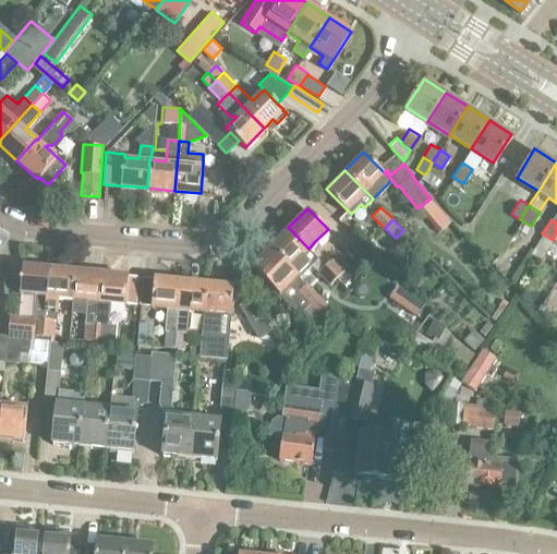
[(288,227),(268,245),(290,267),(299,277),(312,265),(318,257),(310,248),(309,249),(288,227)]
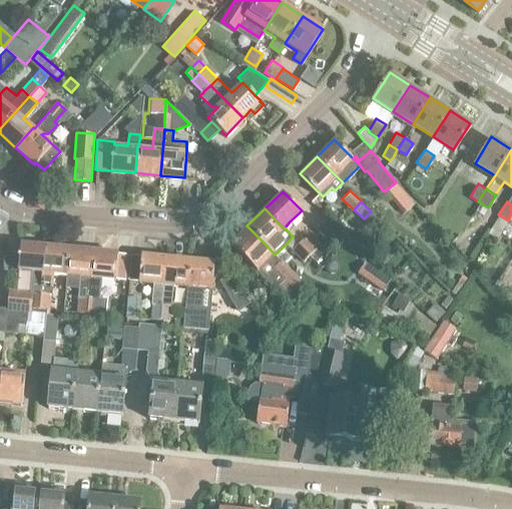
[(344,238),(327,221),(318,230),(335,246),(344,238)]
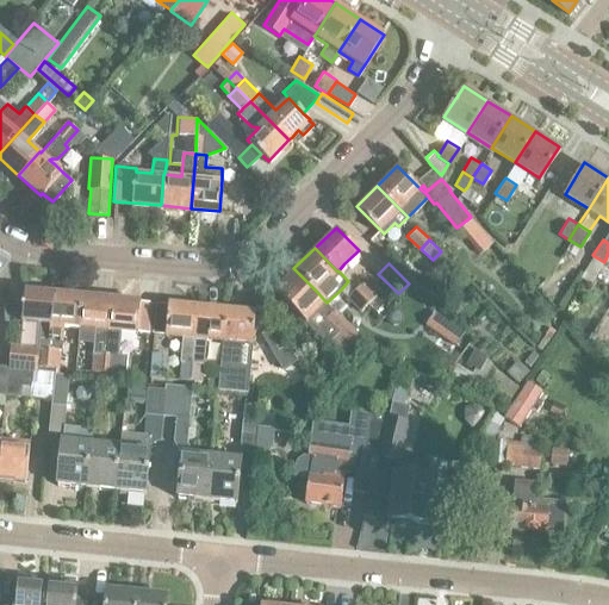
[(608,291),(608,269),(592,266),(588,286),(608,291)]
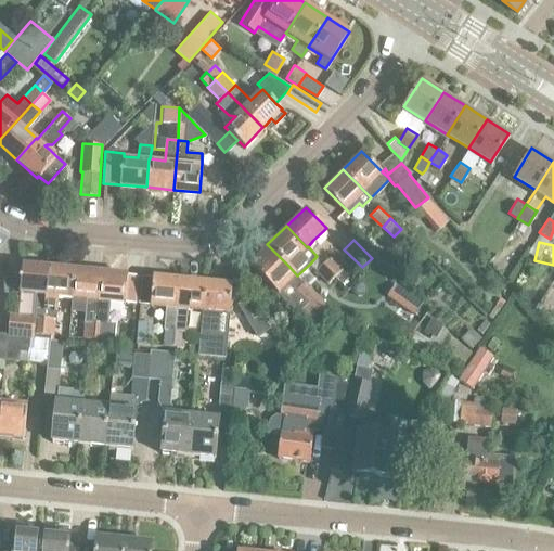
[(267,244),(248,263),(269,284),(281,296),(287,302),(306,282),(297,276),(288,266),(267,244)]
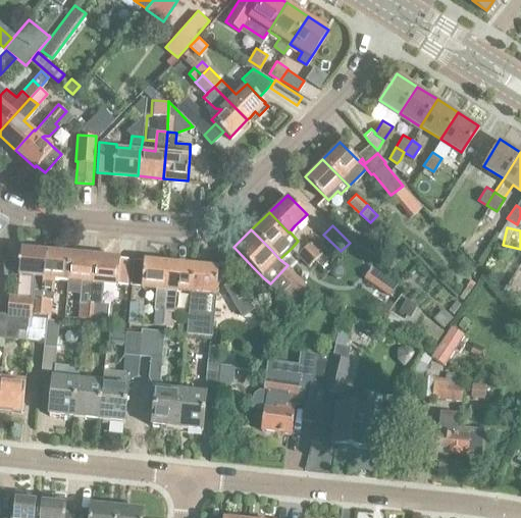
[(311,240),(304,247),(315,258),(322,251),(322,250),(311,240)]
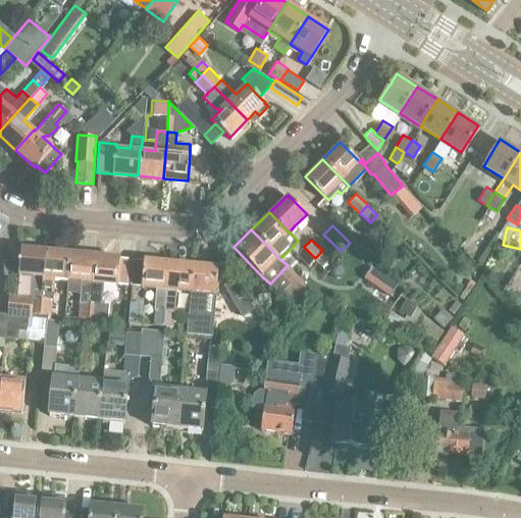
[(20,260),(19,273),(30,274),(32,274),(30,295),(30,297),(41,298),(42,291),(43,275),(44,275),(47,249),(21,246),(20,260)]
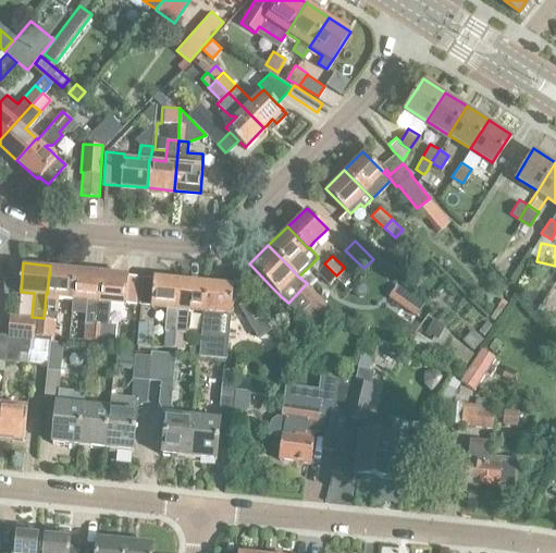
[(324,263),(318,271),(329,283),(331,281),(336,275),(324,263)]
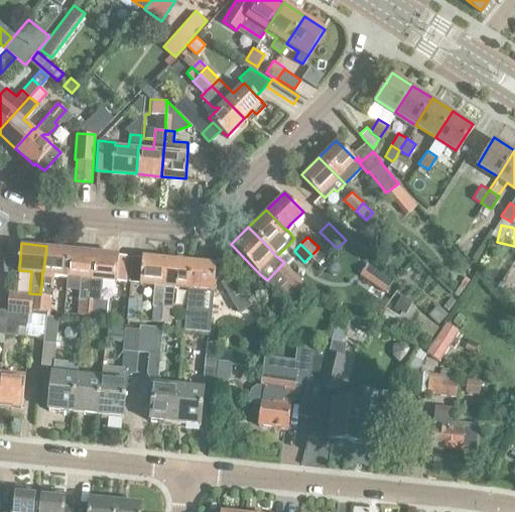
[(41,287),(40,294),(51,295),(51,294),(52,288),(53,288),(54,273),(67,274),(70,248),(46,246),(43,272),(42,272),(41,287)]
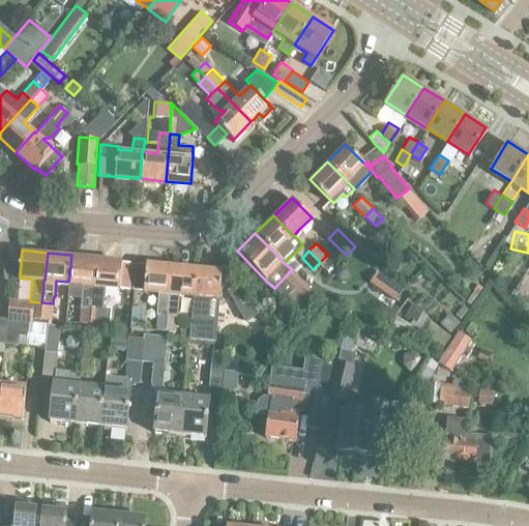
[(71,255),(68,282),(82,284),(80,307),(81,307),(91,308),(96,257),(71,255)]
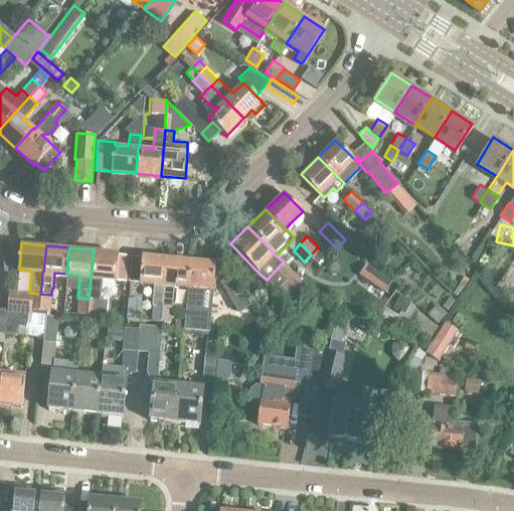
[(324,254),(318,247),(311,254),(312,256),(314,258),(318,262),(324,254)]
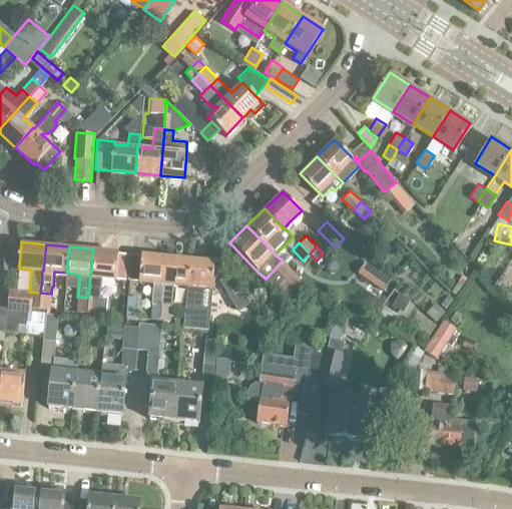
[(93,248),(88,298),(98,299),(98,298),(99,299),(101,277),(115,278),(117,252),(117,251),(93,248)]
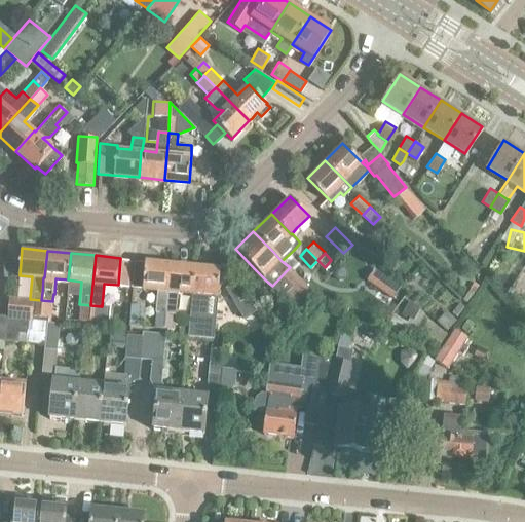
[(145,262),(143,287),(157,288),(158,289),(156,311),(164,311),(170,263),(145,260),(145,261),(145,262)]
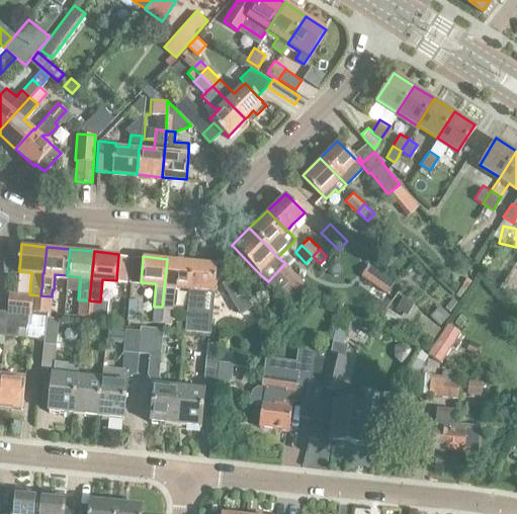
[(3,257),(2,257),(4,271),(16,272),(18,272),(19,271),(20,258),(17,258),(3,257)]
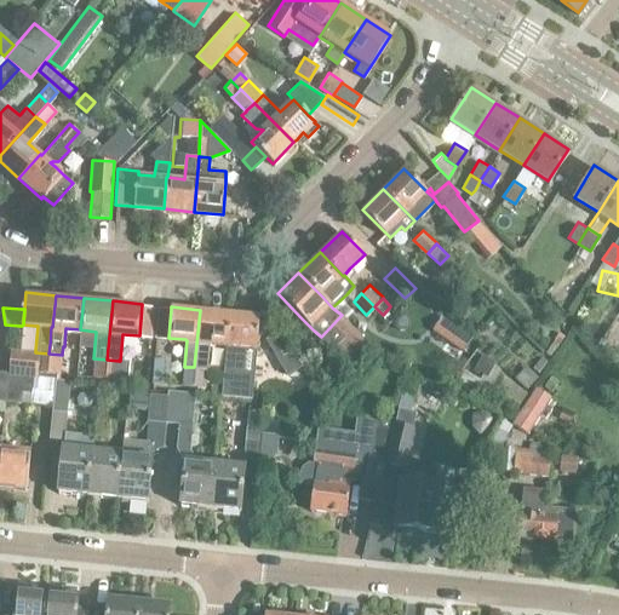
[(200,310),(194,367),(206,368),(208,342),(227,344),(229,312),(200,310)]
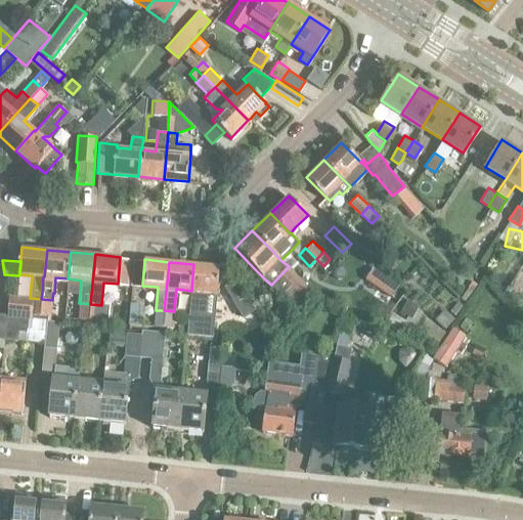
[(187,326),(187,332),(213,334),(215,313),(201,312),(202,292),(216,293),(219,266),(193,264),(191,291),(187,326)]
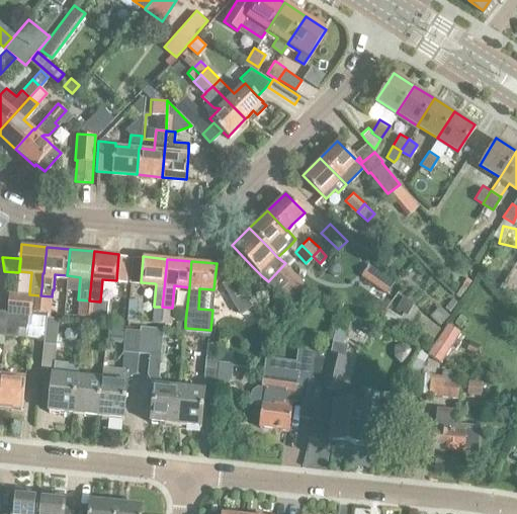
[(385,292),(391,283),(392,281),(371,261),(361,275),(385,292)]
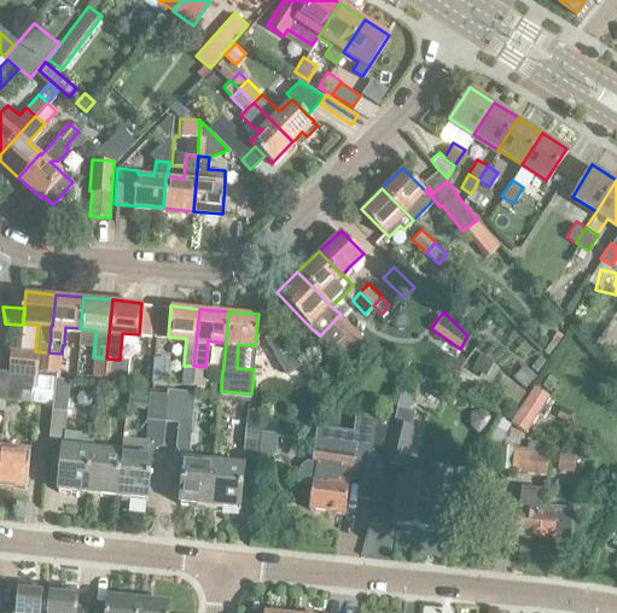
[(341,314),(320,336),(331,348),(335,344),(336,345),(349,358),(350,357),(360,346),(366,342),(367,340),(341,314)]
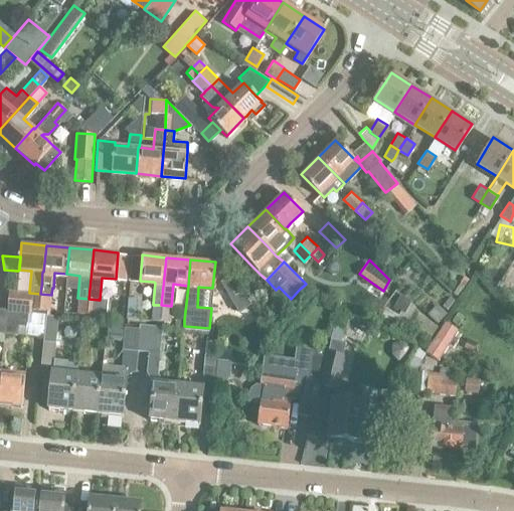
[(222,282),(238,310),(249,304),(233,276),(222,282)]
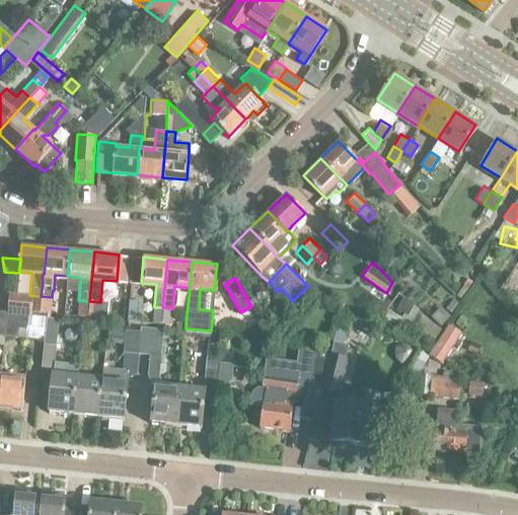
[(468,285),(463,283),(456,293),(461,296),(468,285)]
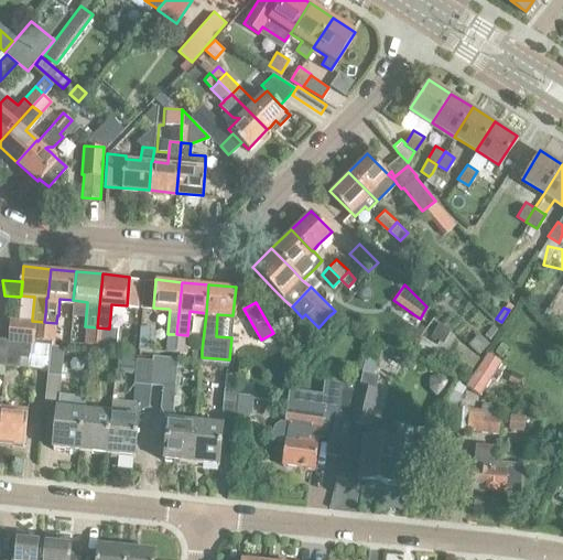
[(8,337),(8,338),(30,341),(32,321),(32,319),(12,316),(10,316),(10,319),(8,337)]
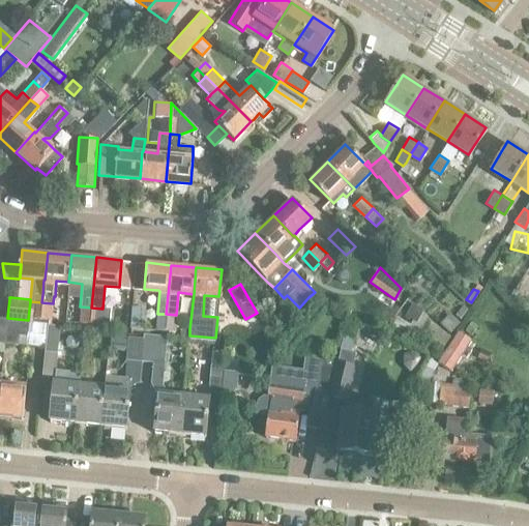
[(412,300),(405,314),(417,320),(422,311),(412,300)]
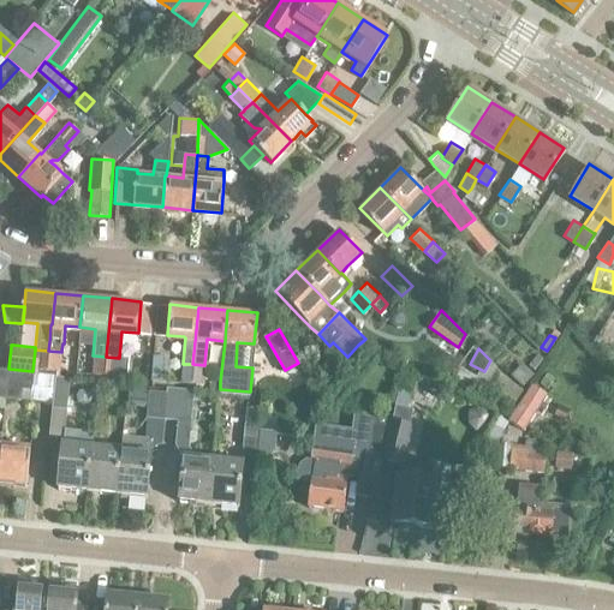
[(33,371),(33,372),(36,372),(46,374),(46,368),(48,351),(35,350),(33,371)]
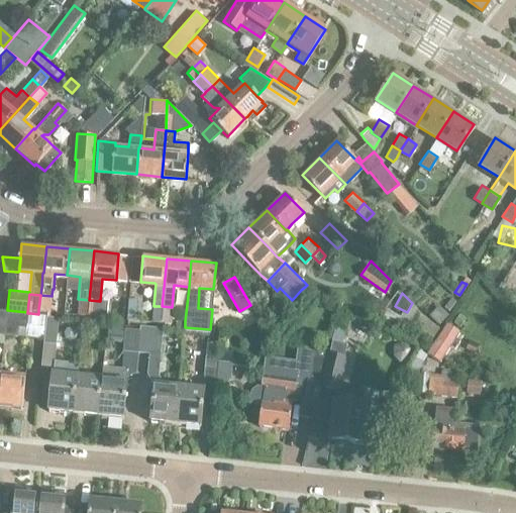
[(38,309),(38,314),(41,314),(46,315),(47,315),(48,315),(49,315),(49,310),(52,296),(40,295),(38,309)]
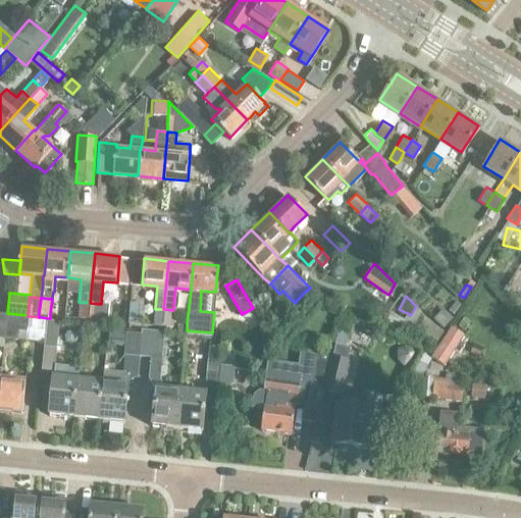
[(461,302),(456,298),(448,308),(453,312),(461,302)]
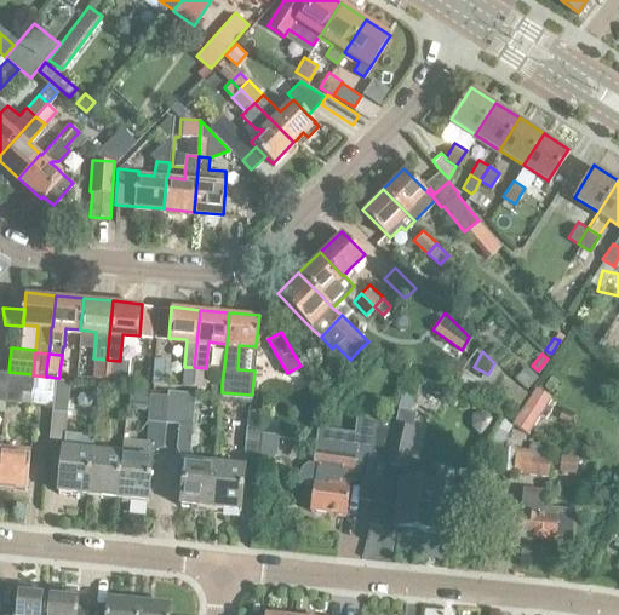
[(167,383),(167,380),(168,357),(154,356),(153,381),(167,383)]
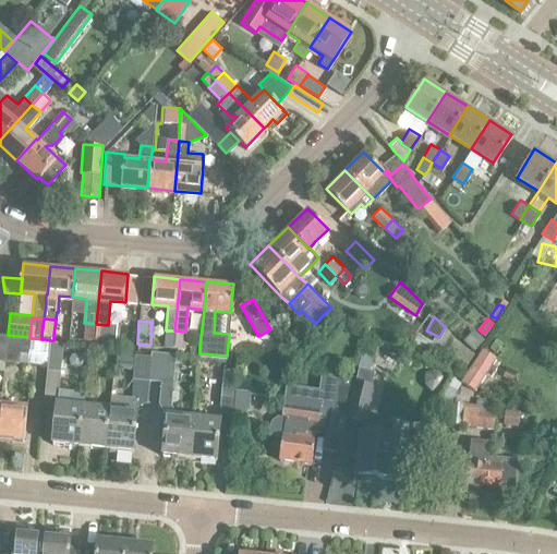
[(85,323),(84,338),(95,339),(96,324),(85,323)]
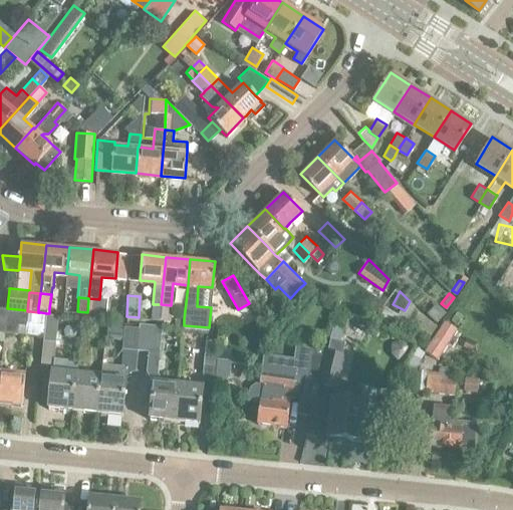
[(88,298),(87,312),(97,313),(98,299),(88,298)]
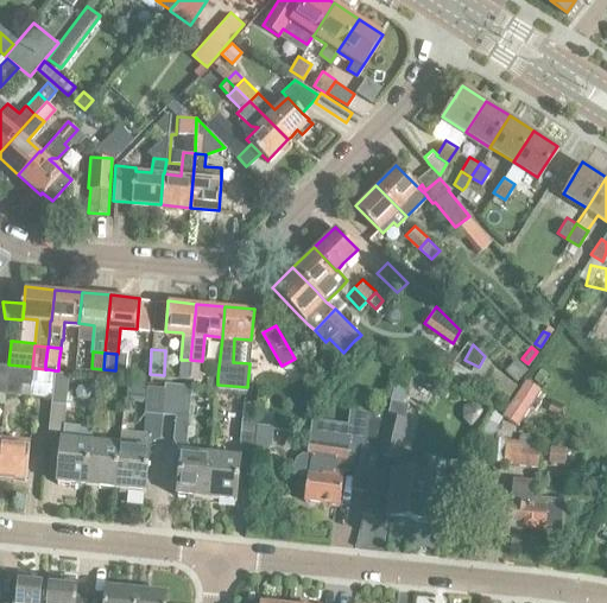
[(517,380),(528,368),(516,356),(504,368),(517,380)]
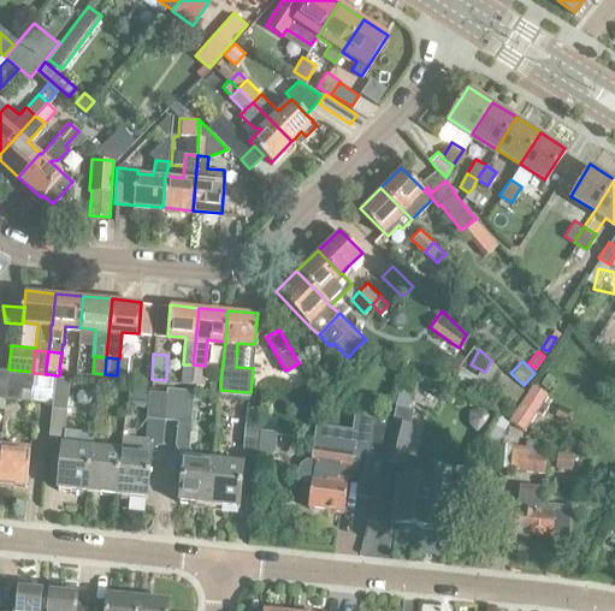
[(183,365),(181,381),(191,383),(193,365),(183,365)]
